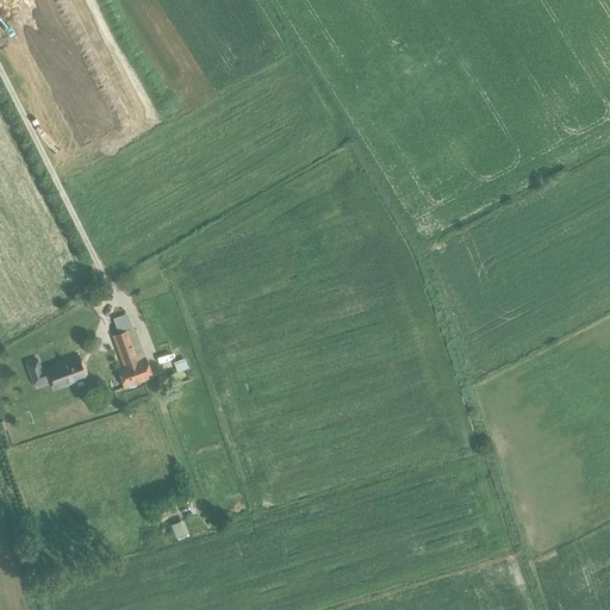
[(103,287),(85,300),(89,309),(107,296),(103,287)]
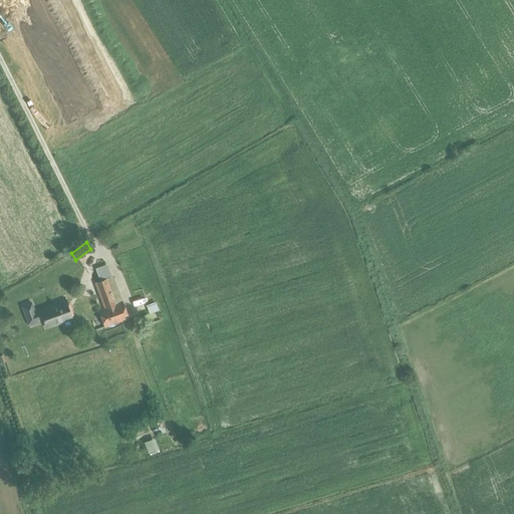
[(99,281),(94,283),(103,307),(98,309),(104,327),(129,318),(112,276),(111,276),(106,264),(95,268),(99,281)]
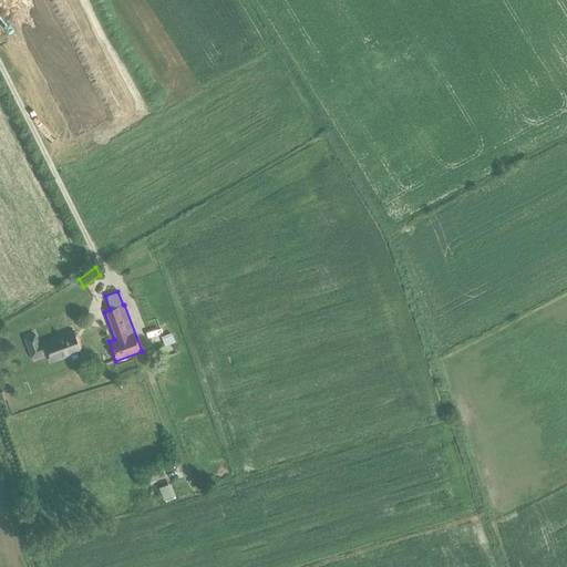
[(30,332),(23,336),(23,338),(31,359),(48,353),(51,363),(81,352),(80,350),(81,347),(79,341),(80,340),(78,332),(74,333),(72,327),(62,331),(62,333),(53,337),(54,338),(43,341),(43,342),(39,344),(35,333),(31,334),(30,332)]
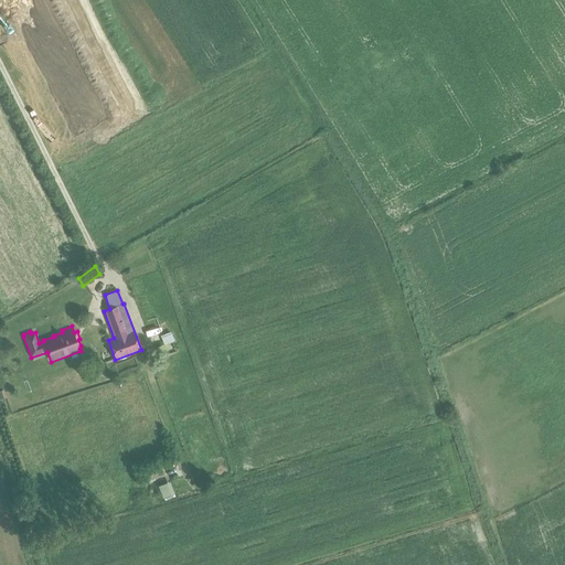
[(171,331),(160,336),(164,344),(174,341),(171,331)]
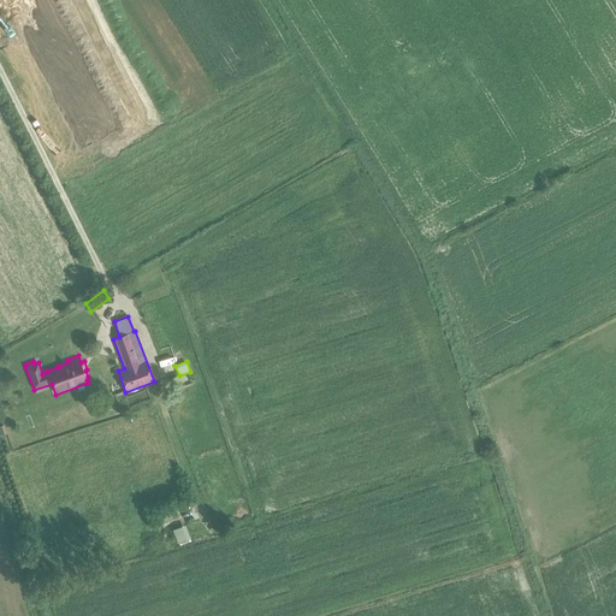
[(465,388),(461,378),(452,381),(454,384),(450,385),(451,391),(456,390),(457,391),(465,388)]
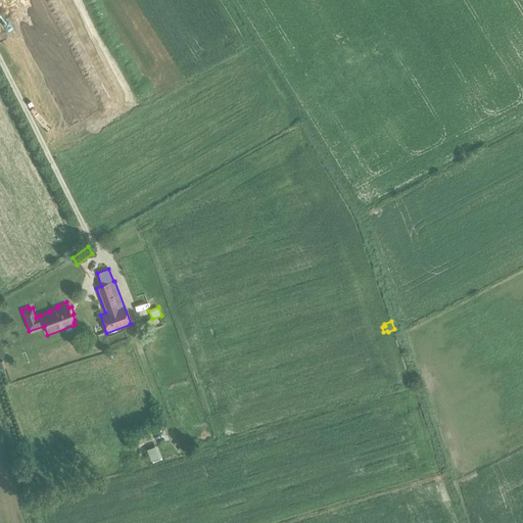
[(127,328),(108,335),(111,343),(130,336),(127,328)]
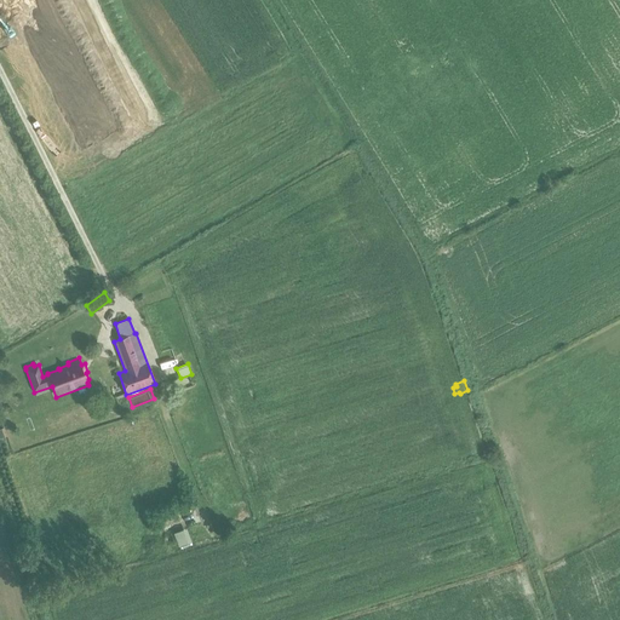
[(187,528),(174,533),(179,549),(190,545),(189,543),(191,541),(187,528)]
